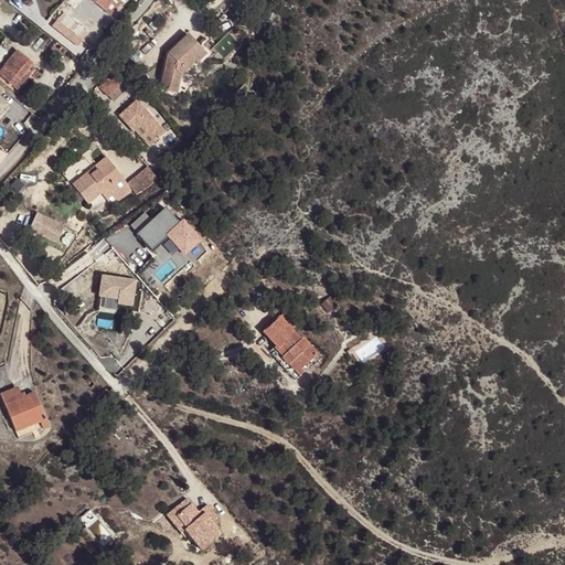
[(113,0),(92,0),(104,10),(113,0)]
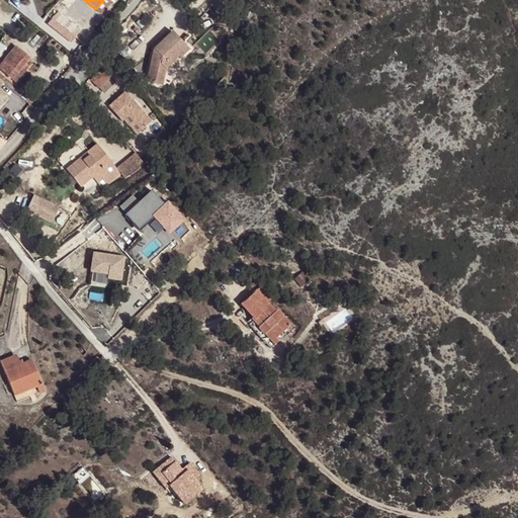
[(103,0),(95,9),(101,14),(113,0),(103,0)]
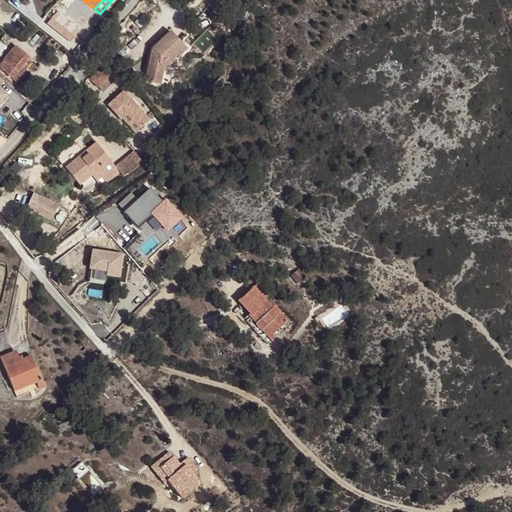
[(69,24),(57,13),(51,19),(64,30),(73,37),(79,30),(70,23),(69,24)]
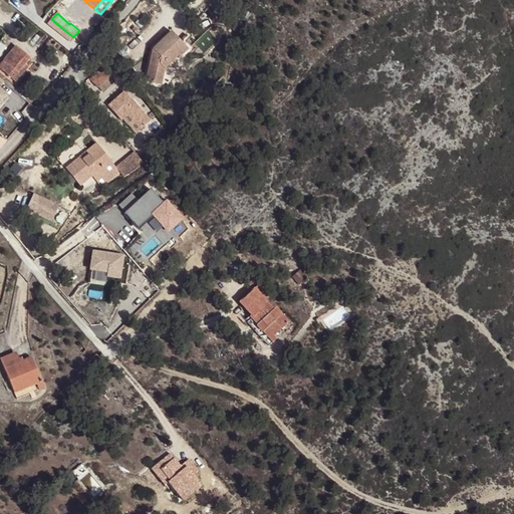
[(188,49),(172,32),(153,49),(147,81),(161,84),(164,68),(178,55),(179,57),(188,49)]
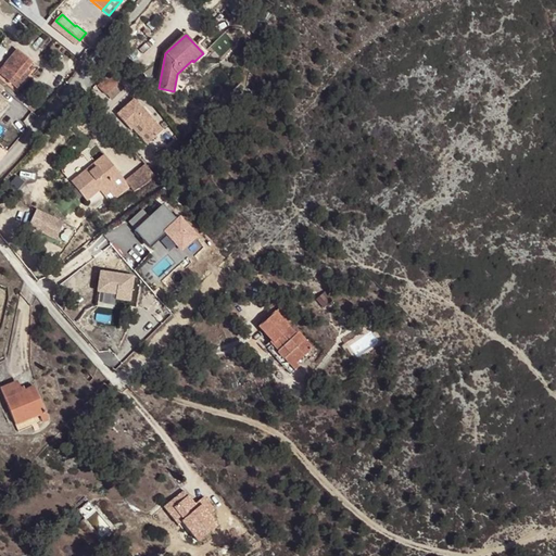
[(33,63),(16,49),(4,65),(0,71),(0,72),(2,74),(1,76),(16,88),(27,77),(24,74),(27,70),(33,63)]
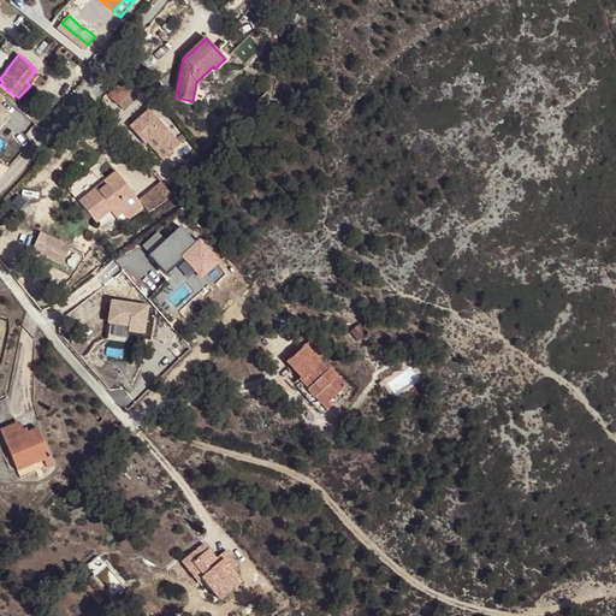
[(130,90),(122,82),(108,95),(117,104),(130,90)]
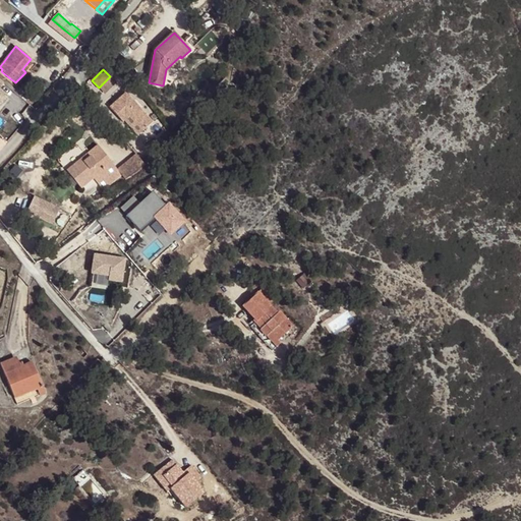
[(116,82),(110,76),(99,88),(104,94),(116,82)]
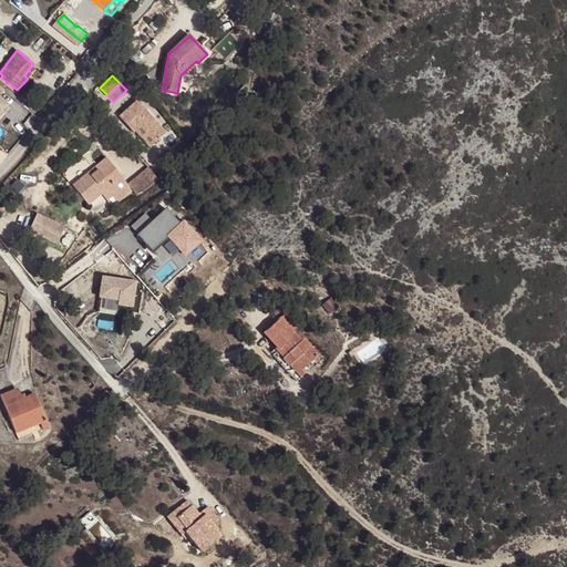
[(147,113),(136,101),(120,116),(133,132),(135,131),(141,126),(155,142),(166,133),(151,115),(148,117),(145,114),(147,113)]
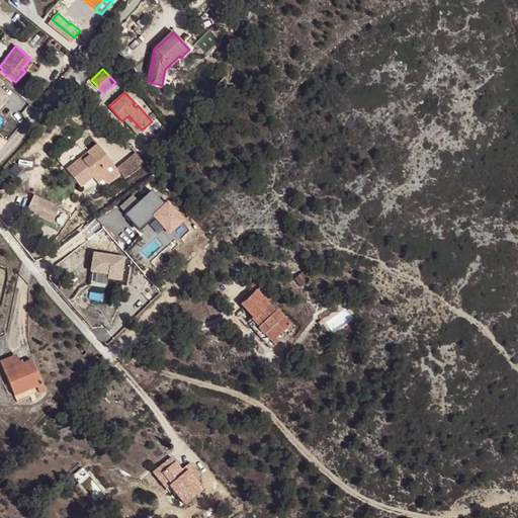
[(142,130),(128,115),(123,119),(138,135),(142,130)]
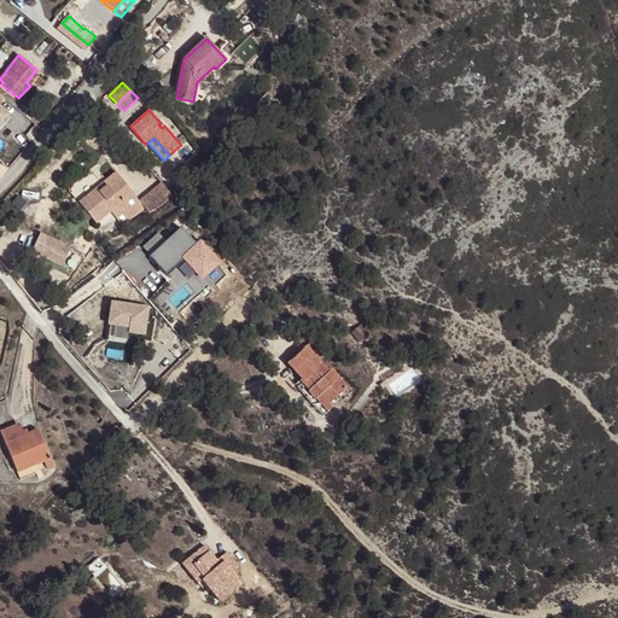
[(141,158),(139,161),(150,174),(152,172),(141,158)]
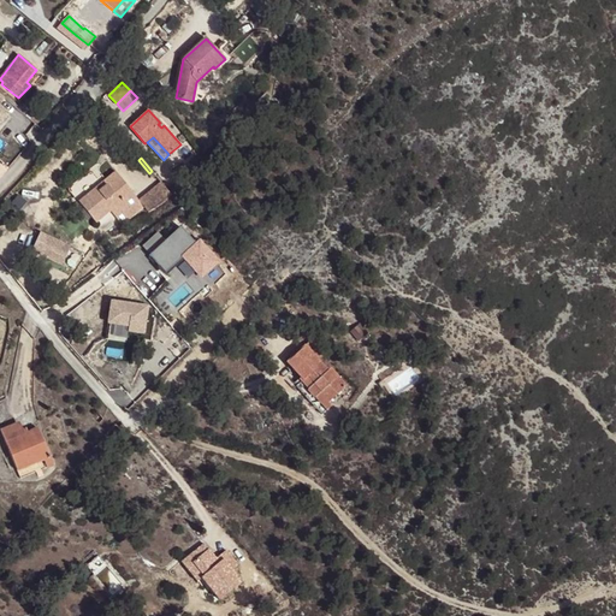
[(118,176),(116,172),(96,188),(99,191),(118,176)]
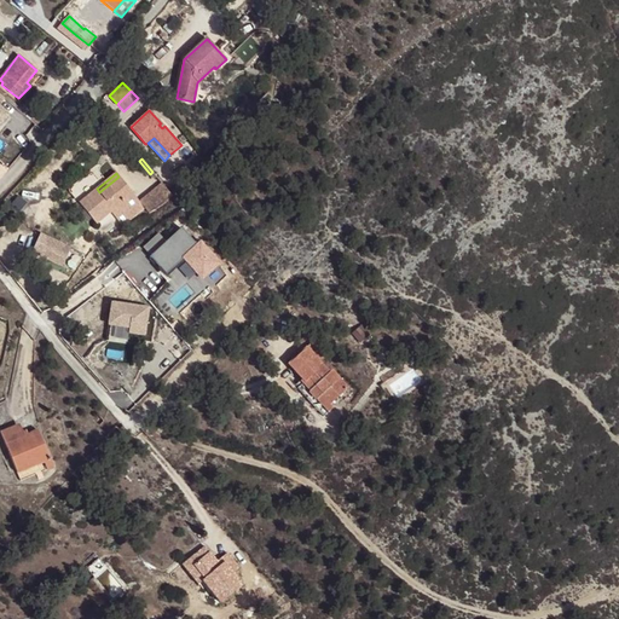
[(97,189),(80,203),(97,223),(111,212),(123,226),(144,208),(149,214),(173,195),(171,191),(163,183),(139,202),(119,177),(99,192),(97,189)]
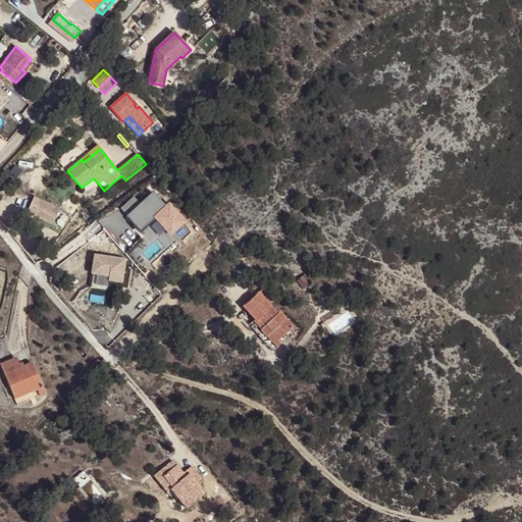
[(20,170),(15,165),(9,171),(15,176),(20,170)]
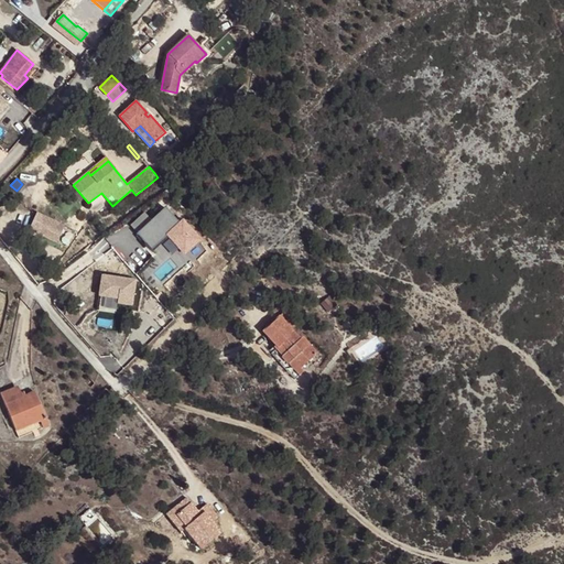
[(150,210),(134,226),(155,249),(187,220),(172,204),(156,217),(150,210)]
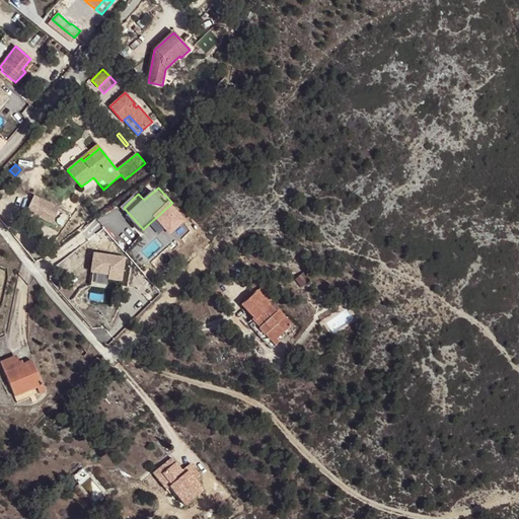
[(52,225),(59,210),(33,199),(26,214),(52,225)]
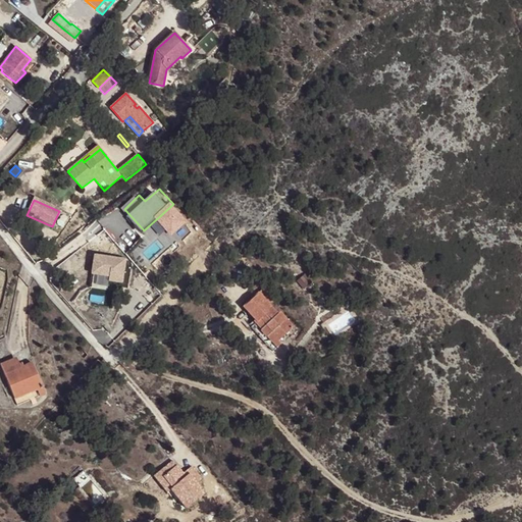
[(174,235),(192,219),(176,200),(158,215),(174,235)]
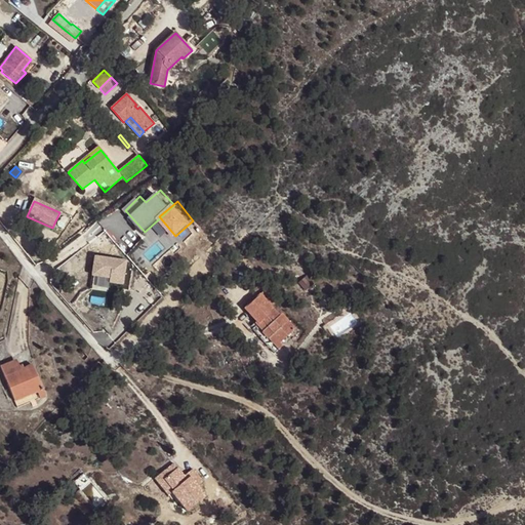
[(110,285),(123,287),(125,270),(113,268),(114,263),(95,260),(92,278),(111,281),(110,285)]
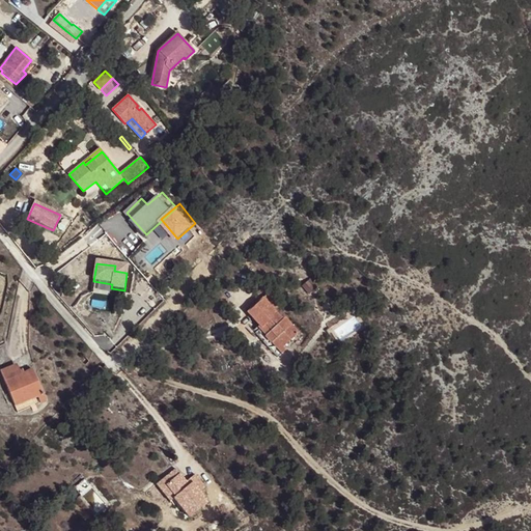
[(310,279),(302,286),(309,295),(317,287),(310,279)]
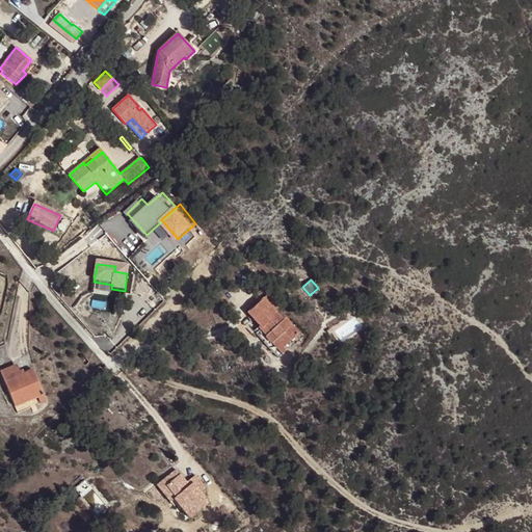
[(283,320),(273,311),(278,307),(268,294),(247,313),(260,326),(258,328),(259,330),(255,334),(277,358),(285,351),(283,348),(298,334),(284,318),(283,320)]
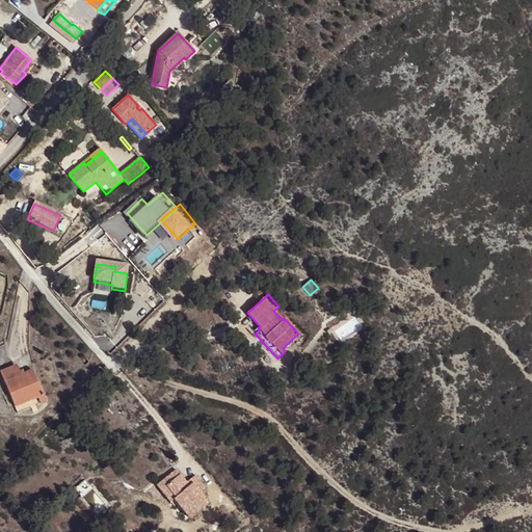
[(43,394),(32,370),(21,375),(19,372),(18,372),(15,366),(0,372),(15,406),(43,394)]
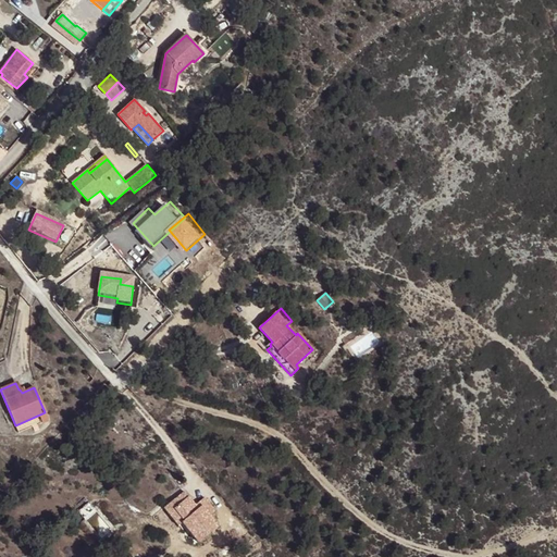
[(48,420),(45,412),(39,416),(42,423),(48,420)]
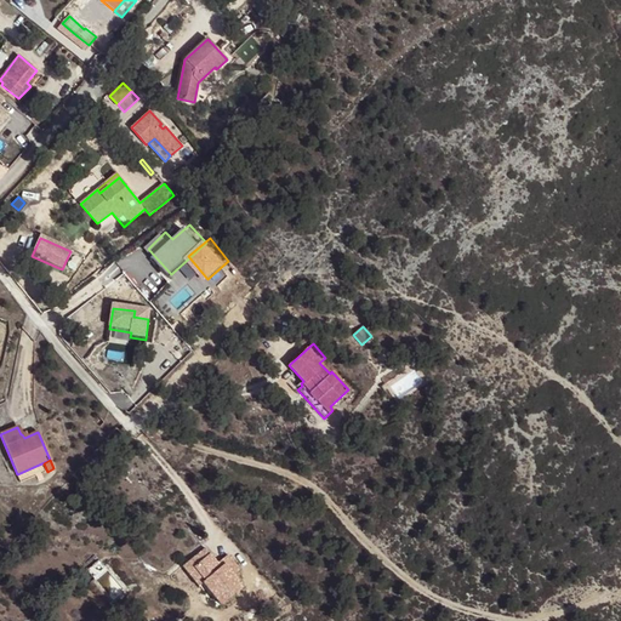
[(240,569),(228,554),(221,559),(224,563),(221,567),(217,563),(205,547),(182,567),(199,586),(203,582),(221,604),(244,586),(233,574),(240,569)]
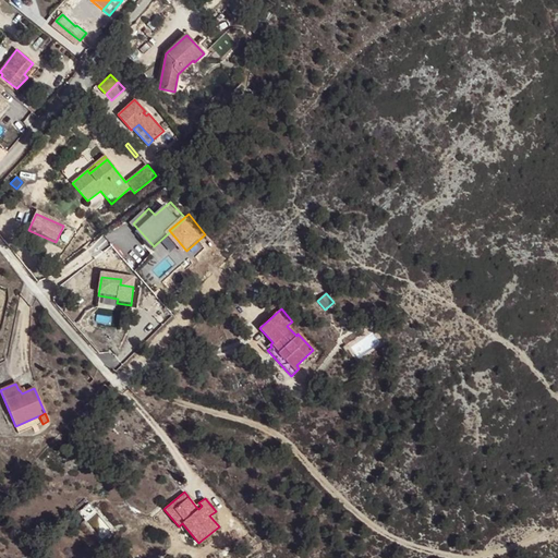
[(96,511),(88,502),(77,512),(85,521),(96,511)]
